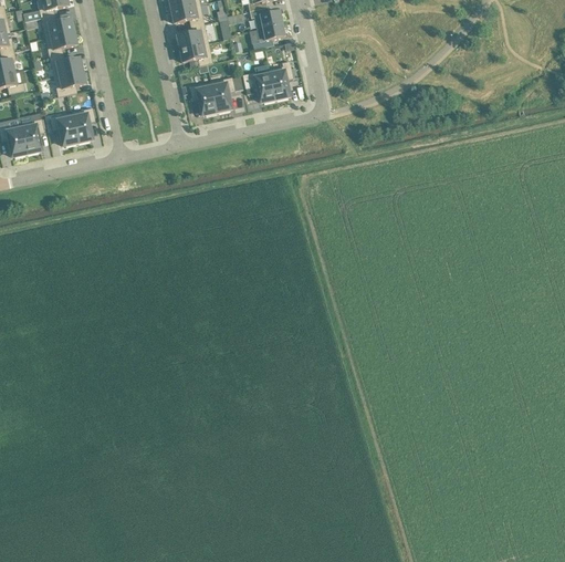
[(67,0),(37,0),(40,17),(53,13),(52,7),(66,3),(66,2),(66,0),(67,0)]
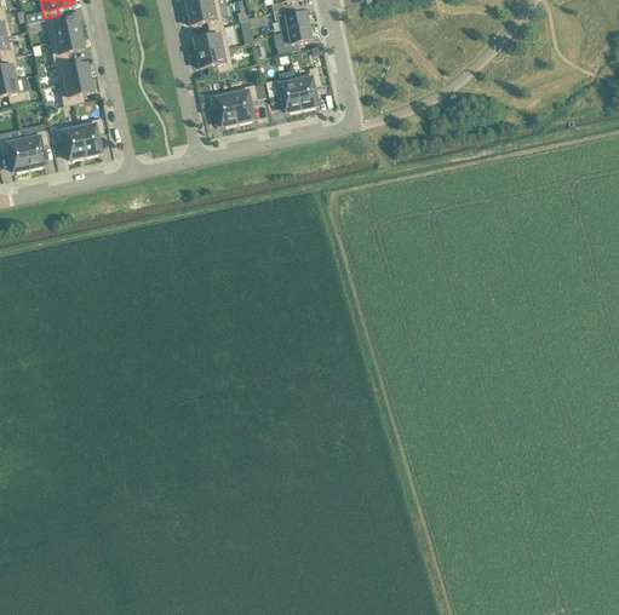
[(184,0),(187,10),(219,3),(218,0),(184,0)]
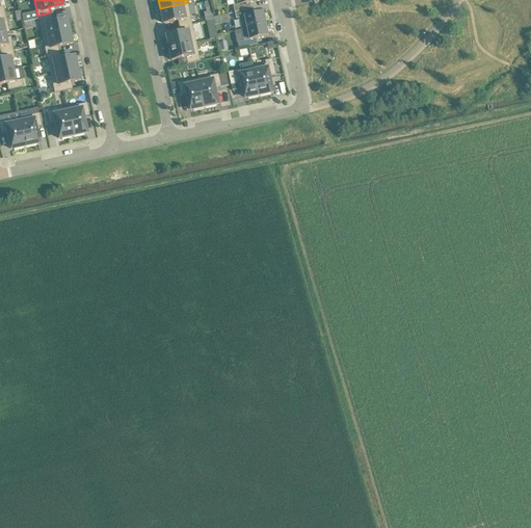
[(236,0),(236,1),(233,1),(234,8),(251,5),(249,0),(236,0)]
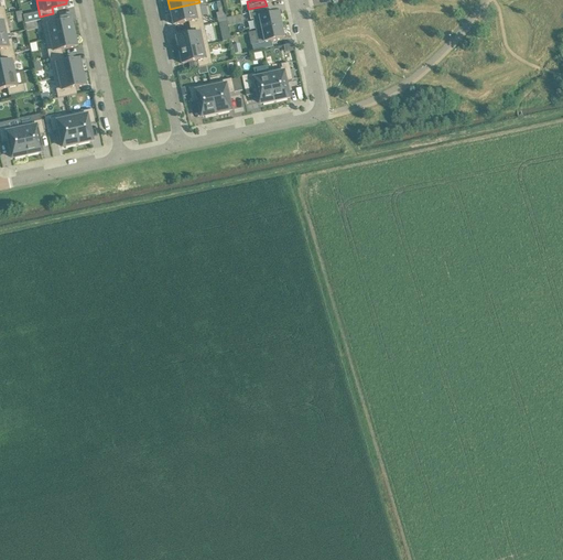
[(199,2),(170,9),(171,18),(173,18),(173,20),(173,21),(188,18),(190,24),(204,22),(199,2)]
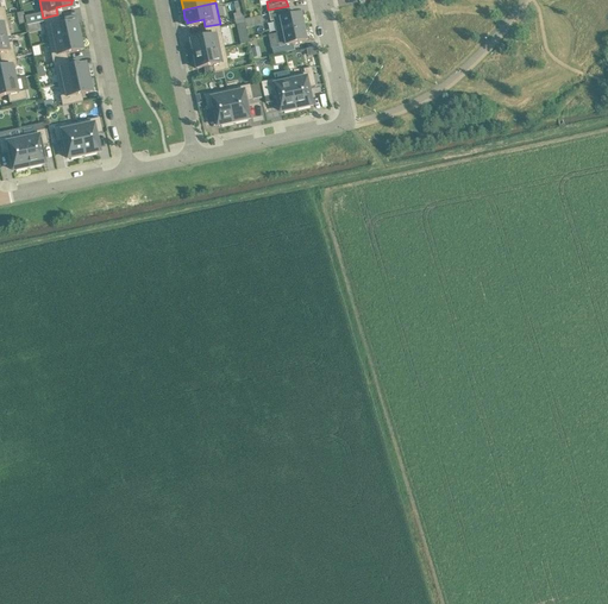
[(288,6),(268,10),(270,17),(273,17),(276,30),(304,24),(301,10),(289,13),(288,6)]
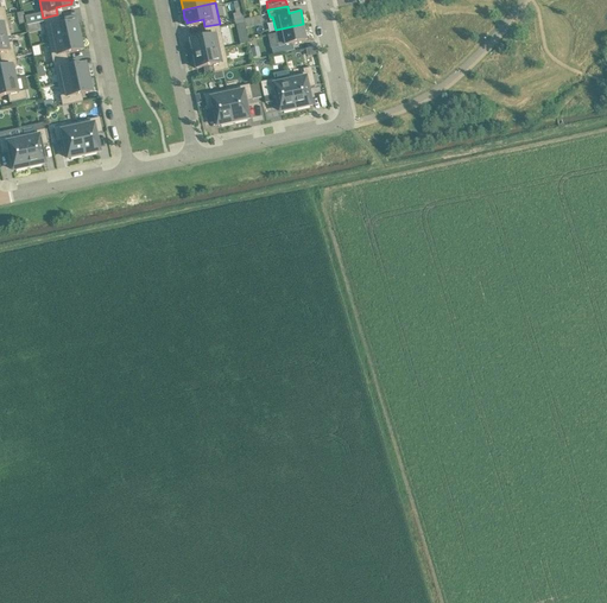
[(0,33),(10,32),(6,14),(5,11),(0,12),(0,33)]
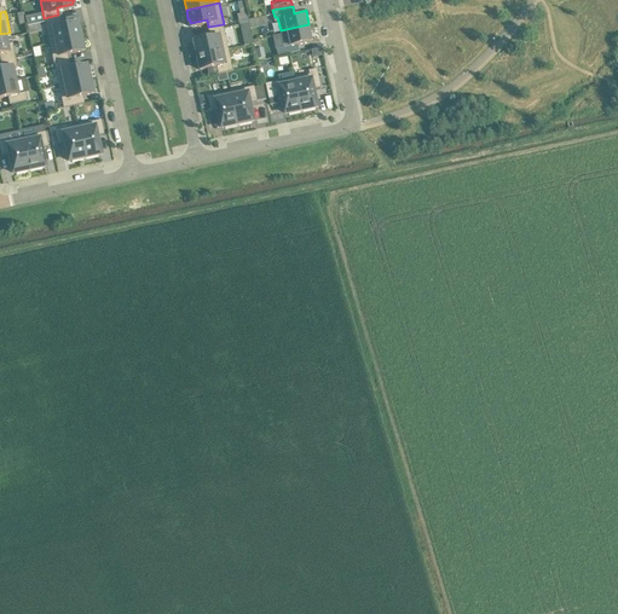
[(58,15),(44,18),(48,40),(81,33),(79,22),(78,22),(76,19),(76,18),(61,22),(58,15)]
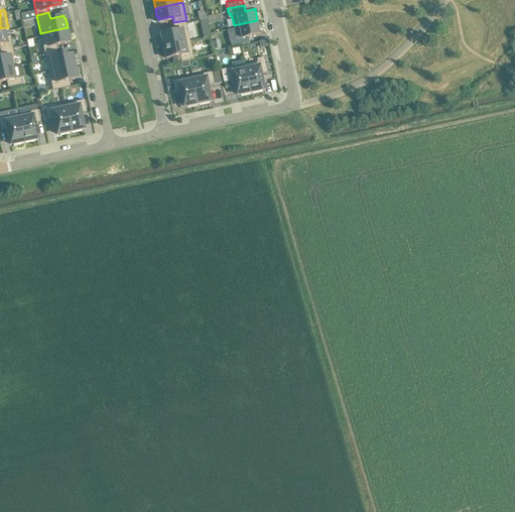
[(189,37),(186,20),(173,22),(174,28),(161,31),(161,32),(162,34),(160,35),(162,43),(189,37)]
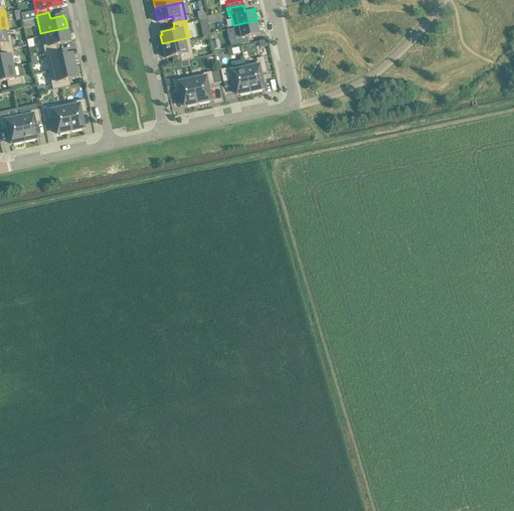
[(233,25),(226,26),(229,38),(230,37),(231,43),(248,39),(247,34),(255,32),(260,31),(257,20),(233,25)]
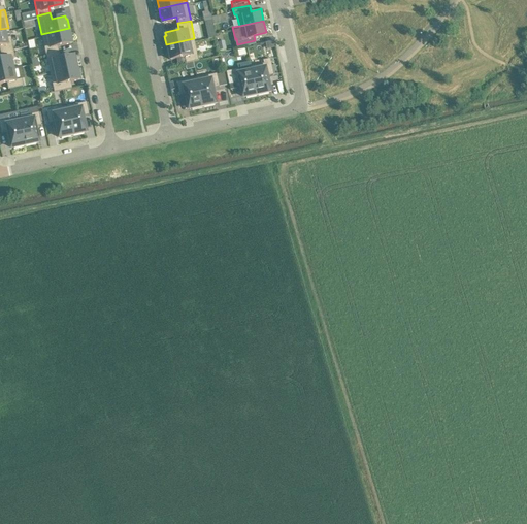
[(0,48),(12,46),(8,28),(0,29),(0,48)]
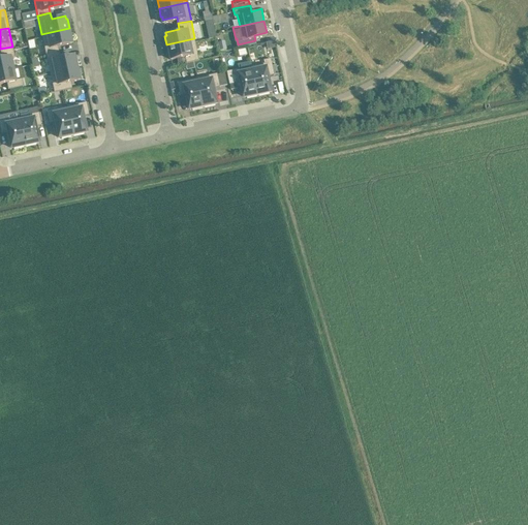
[(41,34),(44,52),(58,50),(57,42),(70,40),(70,39),(69,37),(71,36),(69,28),(41,34)]
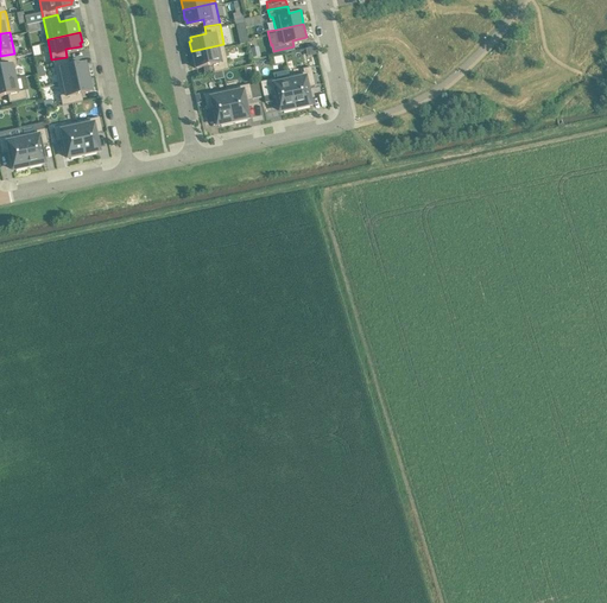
[(228,65),(223,44),(191,51),(194,62),(196,61),(196,64),(196,65),(212,62),(214,69),(228,65)]
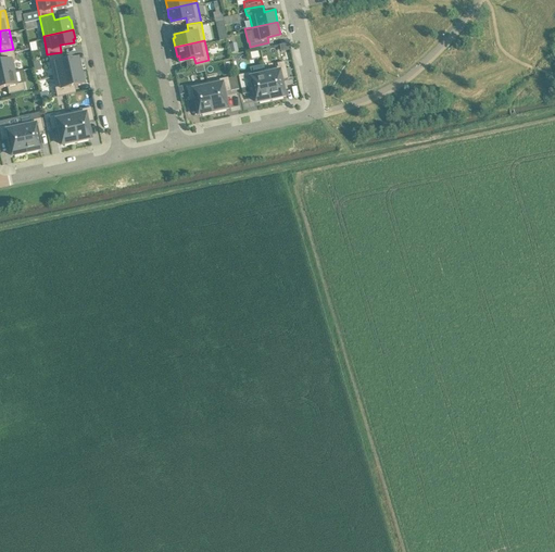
[(0,71),(14,69),(12,57),(14,55),(13,49),(0,51),(0,54),(1,59),(0,59),(0,71)]
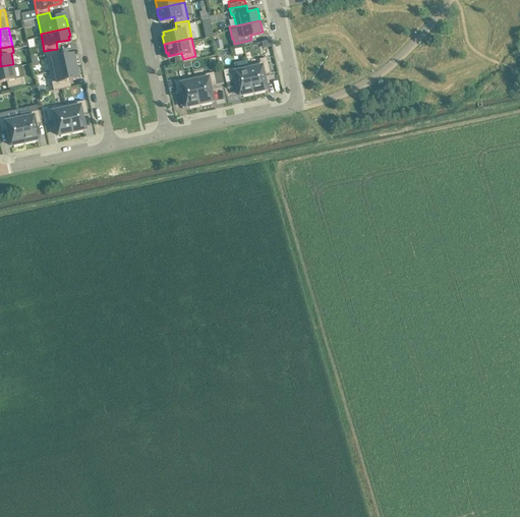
[(57,49),(44,51),(48,69),(76,63),(74,54),(72,55),(72,53),(72,52),(58,55),(57,49)]
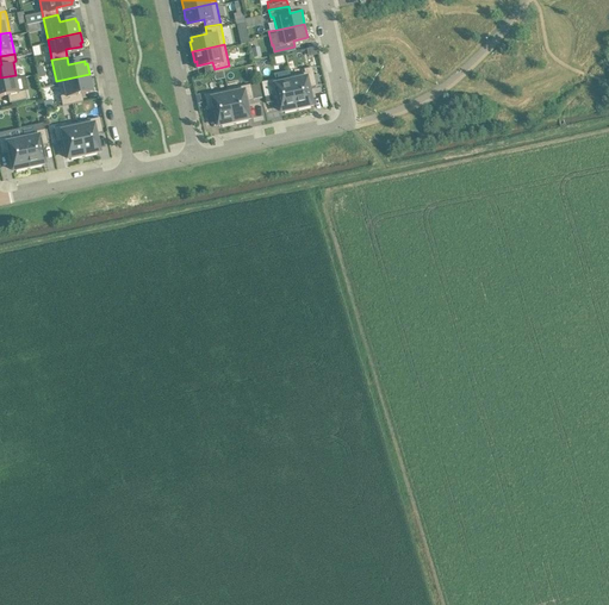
[(304,69),(290,73),(297,106),(310,104),(310,101),(312,101),(309,83),(316,82),(315,76),(314,72),(312,63),(303,66),(304,69)]
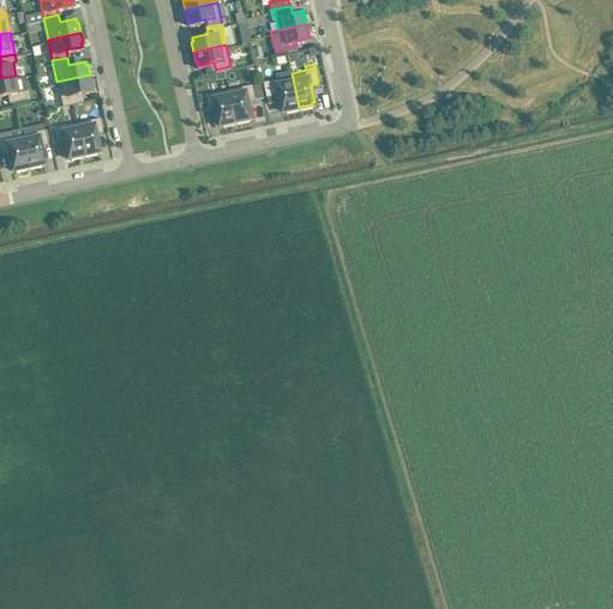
[(277,76),(263,79),(268,100),(274,98),(272,92),(280,91),(283,108),(286,108),(286,109),(299,107),(292,73),(290,73),(292,76),(277,79),(277,76)]
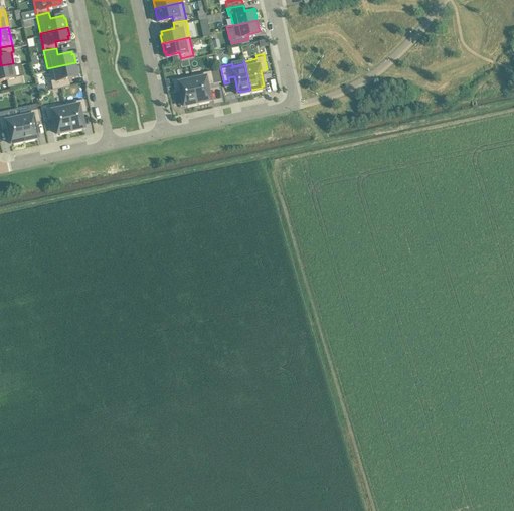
[(76,71),(75,62),(47,68),(51,87),(64,83),(62,77),(76,74),(76,73),(75,71),(76,71)]
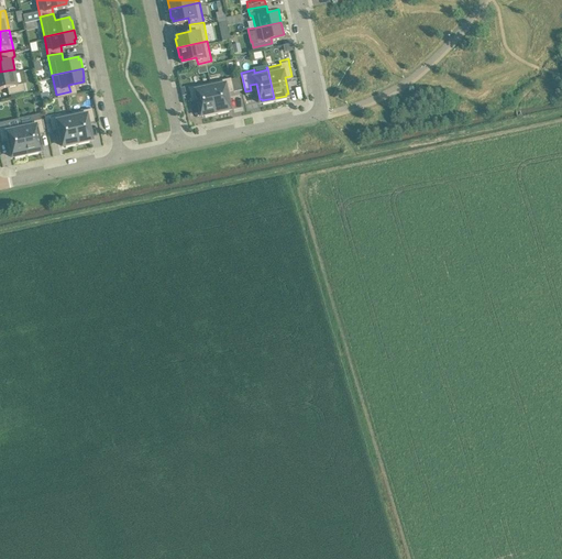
[(14,69),(0,72),(0,86),(7,85),(8,91),(24,88),(22,80),(18,81),(14,69)]
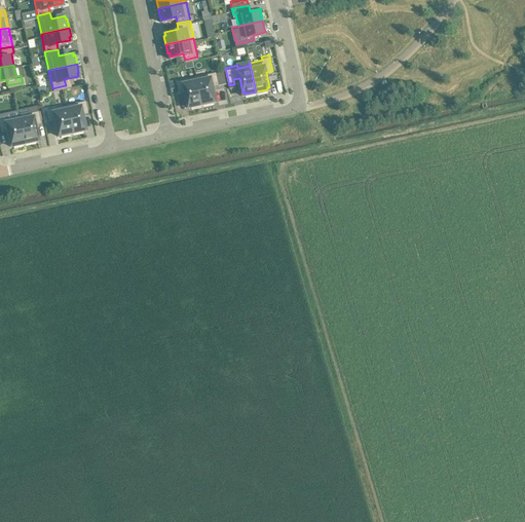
[(216,70),(195,74),(202,104),(213,101),(213,100),(215,99),(212,84),(218,82),(216,70)]
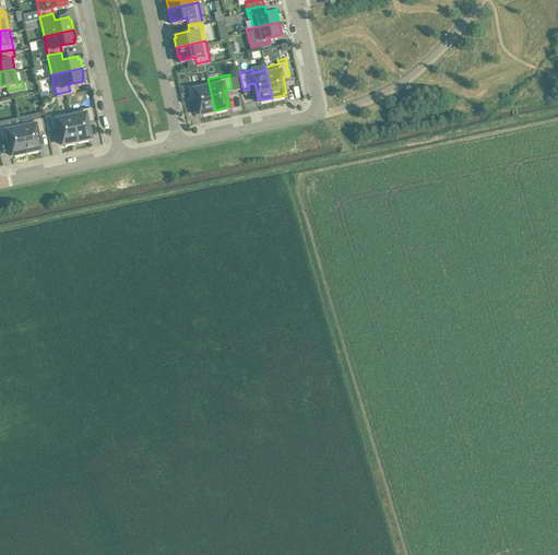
[(215,110),(208,79),(187,83),(190,97),(197,95),(200,111),(202,110),(203,113),(215,110)]
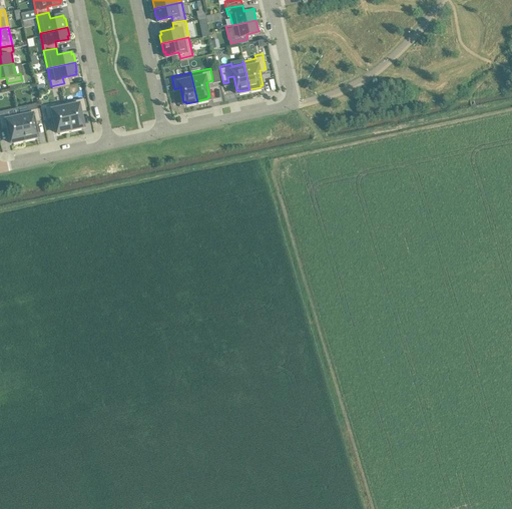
[(63,100),(69,128),(80,126),(80,124),(82,124),(79,109),(85,108),(82,96),(63,100)]
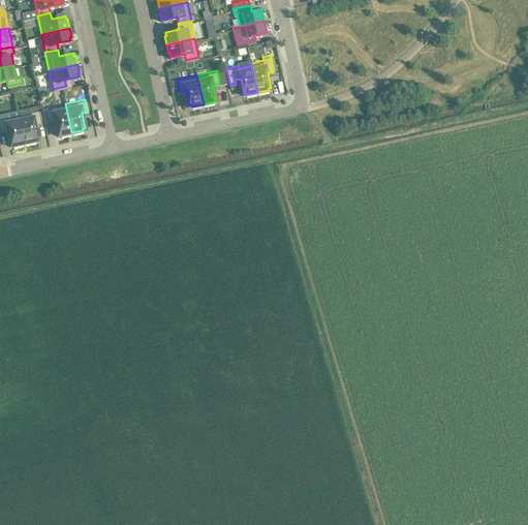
[(60,135),(71,132),(65,103),(45,107),(48,120),(55,119),(58,133),(60,133),(60,135)]
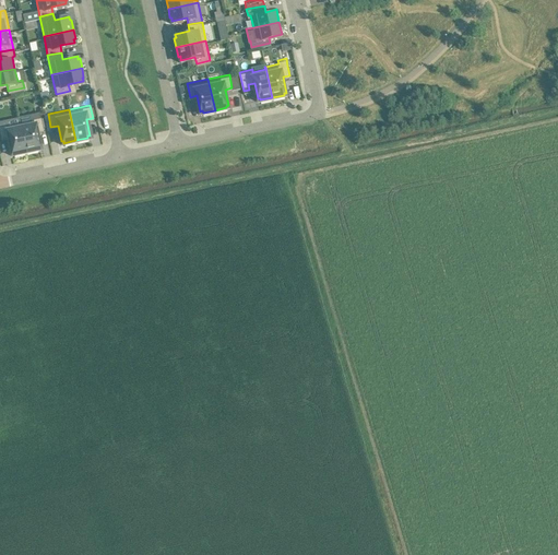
[(6,122),(0,124),(0,138),(8,137),(11,152),(13,152),(13,153),(25,151),(20,122),(18,114),(4,117),(6,122)]
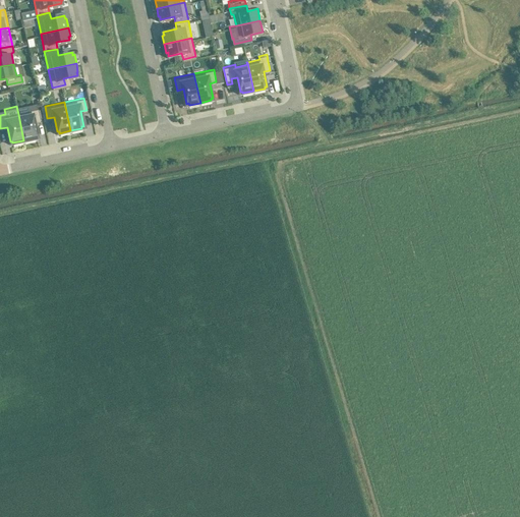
[(27,112),(18,114),(23,140),(35,138),(35,136),(37,136),(34,121),(40,120),(37,108),(30,109),(31,111),(27,112)]
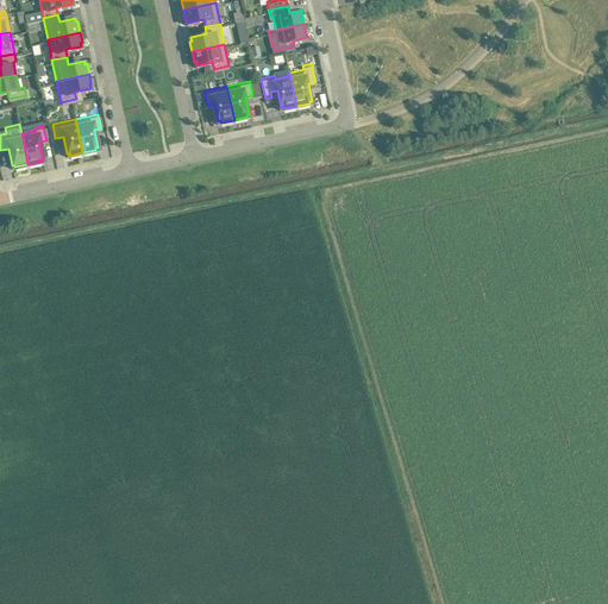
All buildings are outlined.
